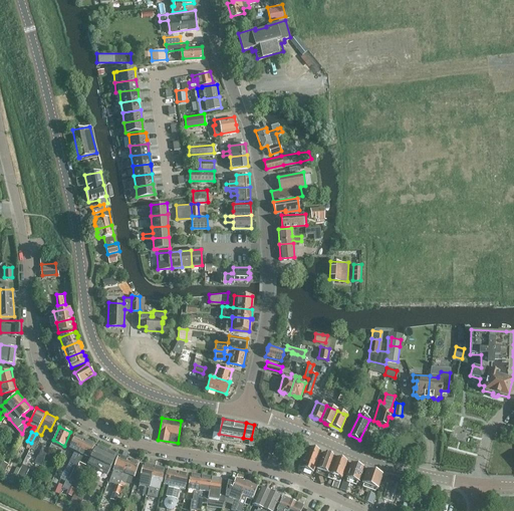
[(36,434),(31,443),(28,450),(32,452),(41,435),(36,432),(36,434)]
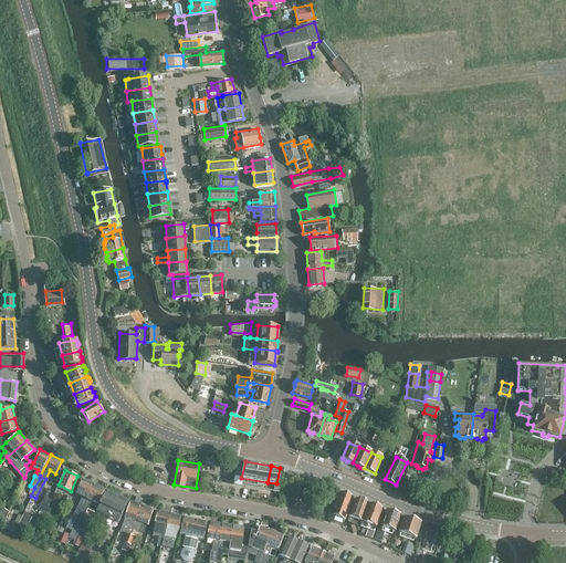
[(72,517),(76,518),(93,483),(82,478),(82,481),(75,493),(82,497),(72,517)]
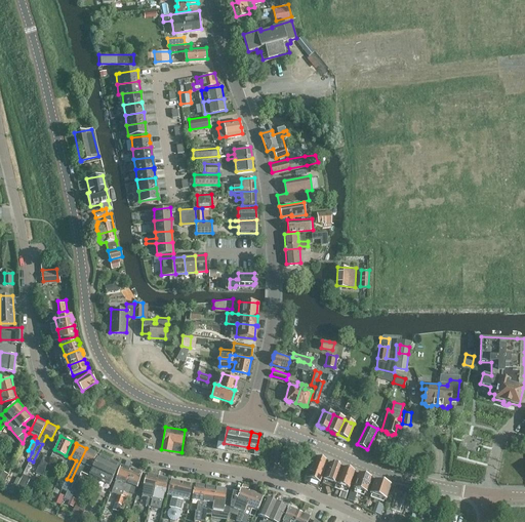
[(86,448),(71,480),(68,486),(73,488),(81,471),(87,473),(96,452),(86,448)]
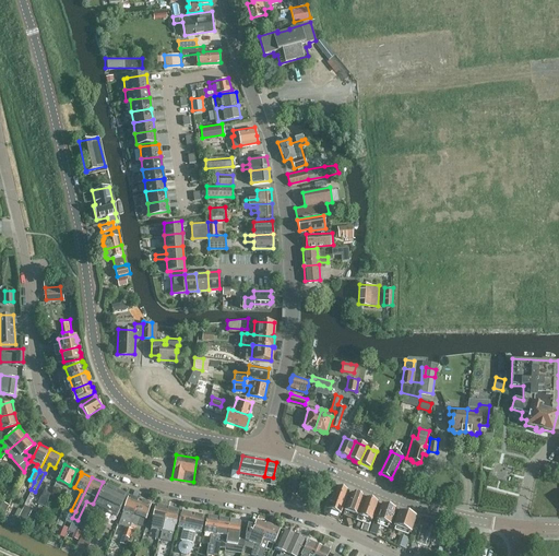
[(42,494),(48,497),(52,486),(47,483),(42,494)]
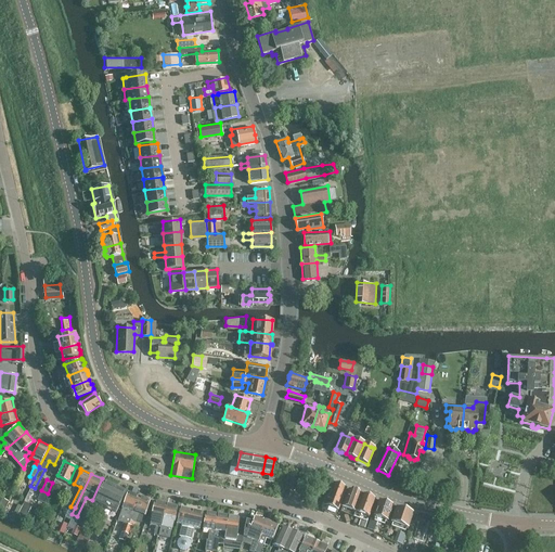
[(94,501),(105,505),(115,485),(104,479),(98,495),(94,501)]
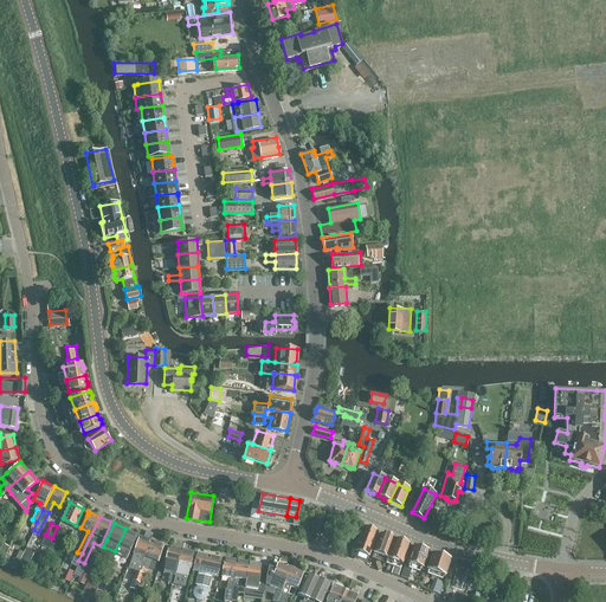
[(343,545),(343,547),(352,549),(368,556),(378,531),(363,525),(359,541),(355,539),(356,536),(348,533),(340,531),(335,543),(343,545)]
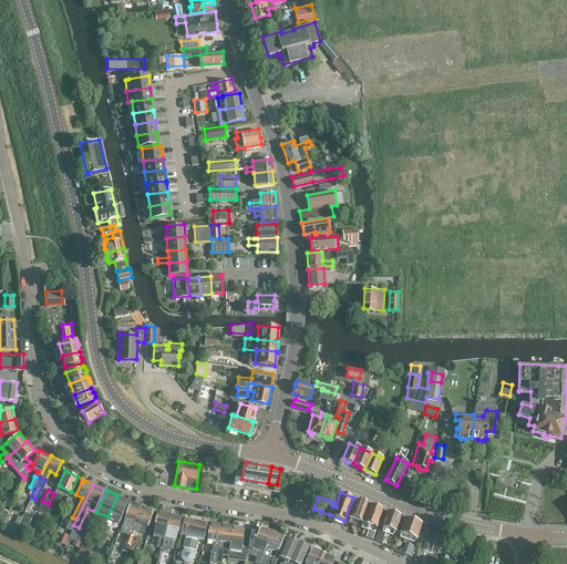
[(117,495),(107,516),(119,522),(121,516),(129,501),(117,495)]
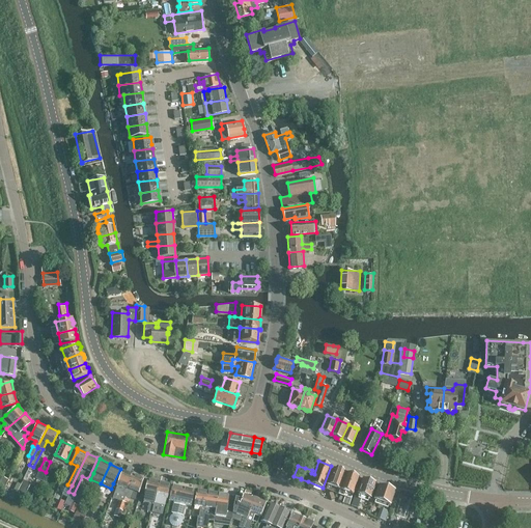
[(327,483),(339,489),(345,471),(333,466),(327,483)]
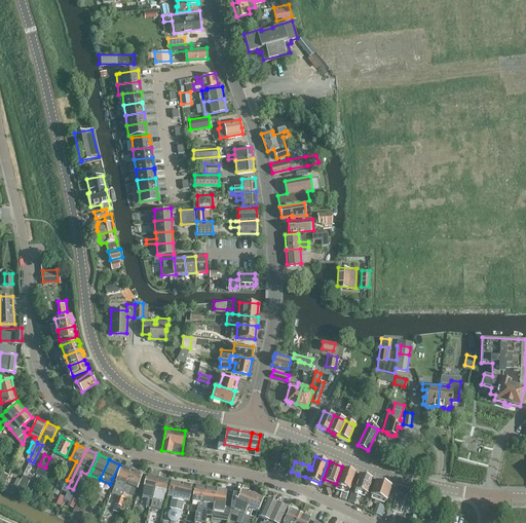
[(112,492),(118,494),(114,506),(117,508),(119,502),(132,469),(121,464),(116,480),(112,492)]
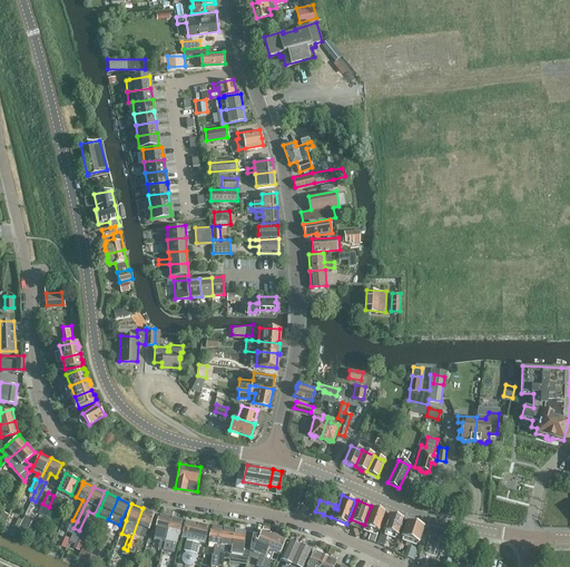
[(385,510),(371,506),(364,525),(372,527),(367,538),(374,540),(379,529),(381,524),(382,525),(386,511),(385,511),(385,510)]
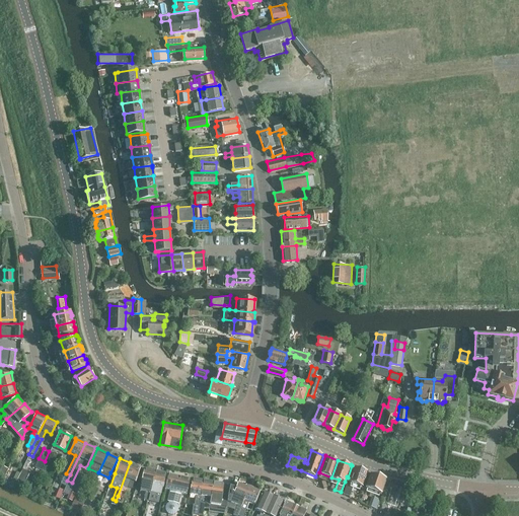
[(140,466),(130,462),(118,496),(121,497),(124,490),(125,490),(127,485),(133,487),(135,481),(140,466)]
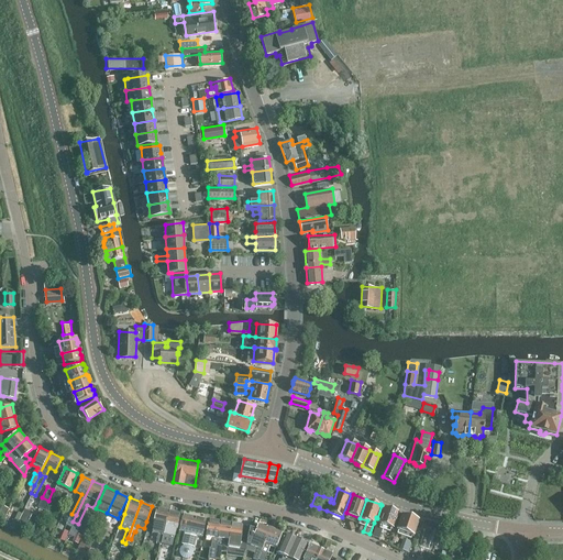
[(384,506),(382,505),(377,518),(379,518),(378,523),(393,527),(398,511),(384,505),(384,506)]
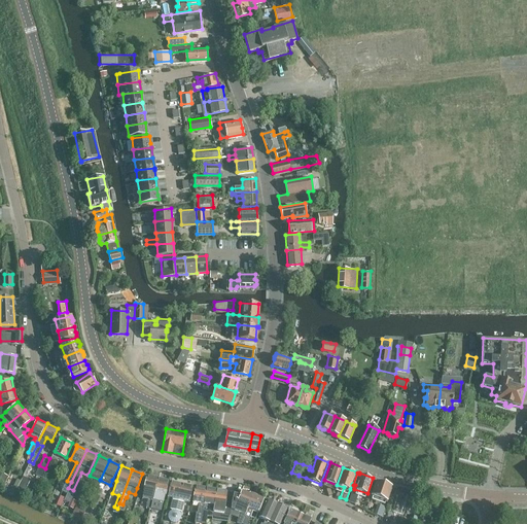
[(16,488),(32,496),(39,482),(35,480),(24,474),(16,488)]
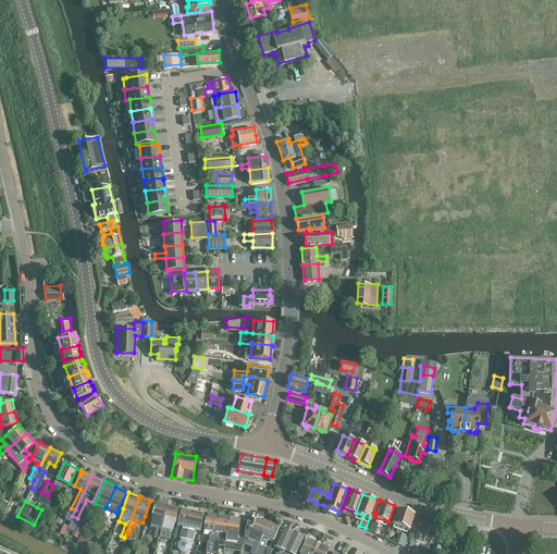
[(150,525),(161,527),(166,504),(155,502),(150,525)]
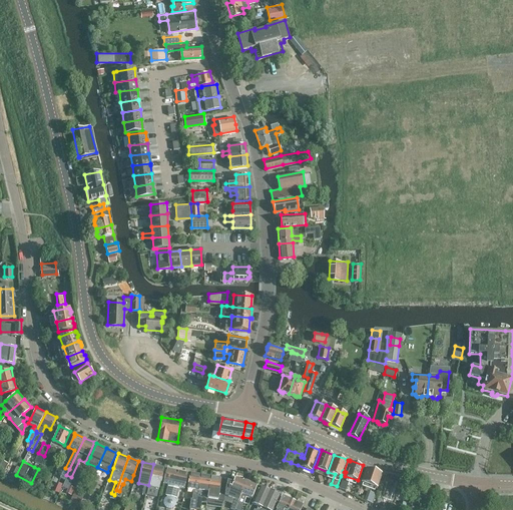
[(153,464),(148,485),(159,487),(164,467),(153,464)]
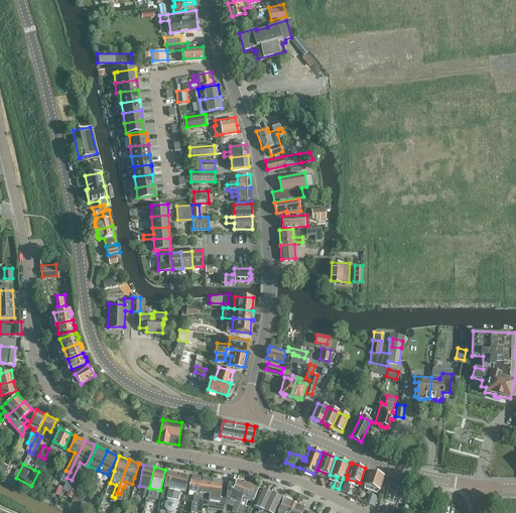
[(362,480),(365,481),(364,484),(379,490),(384,474),(369,469),(369,470),(366,468),(362,480)]
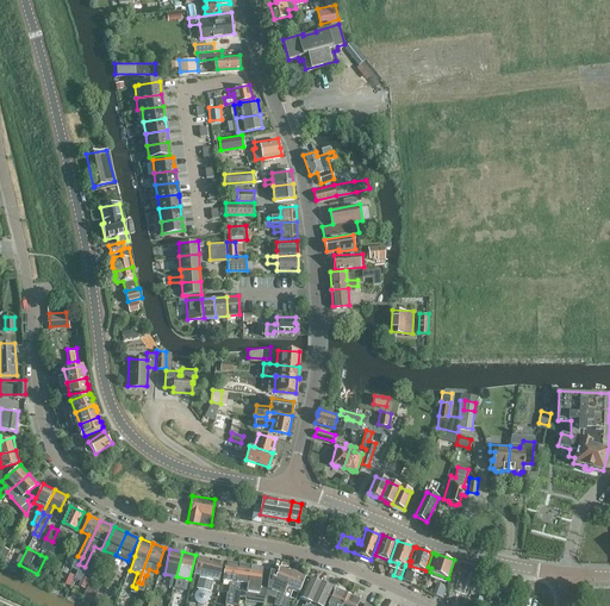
[(198,555),(193,573),(201,574),(198,586),(199,587),(198,589),(195,591),(195,594),(194,597),(195,599),(198,601),(200,601),(203,603),(205,601),(207,599),(209,597),(209,594),(207,591),(207,588),(209,589),(212,576),(219,579),(223,561),(198,555)]
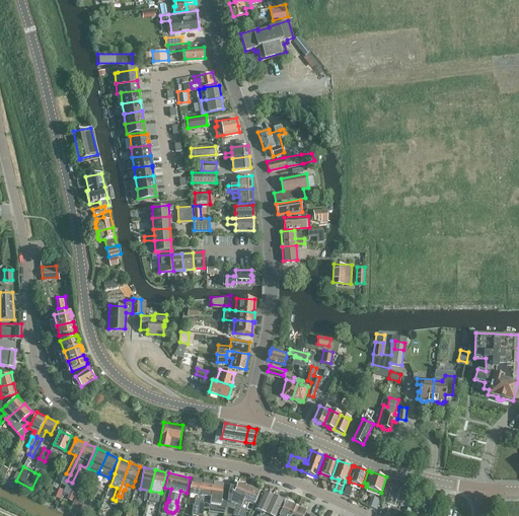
[(192,477),(190,493),(196,494),(194,503),(193,503),(192,513),(196,514),(197,510),(198,510),(203,480),(192,477)]
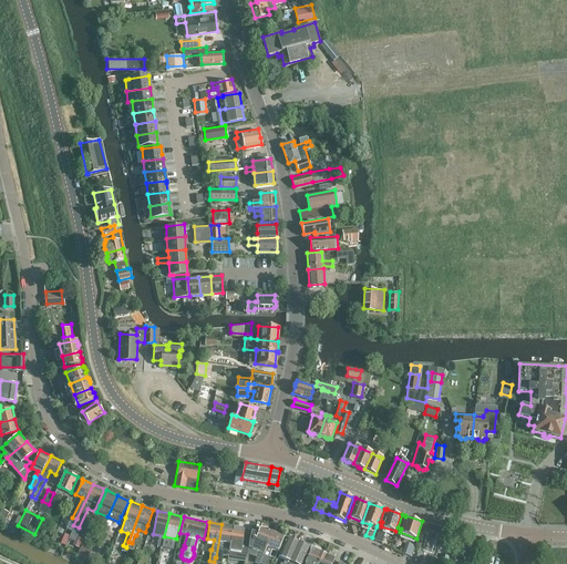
[(428,522),(421,545),(434,549),(440,526),(428,522)]
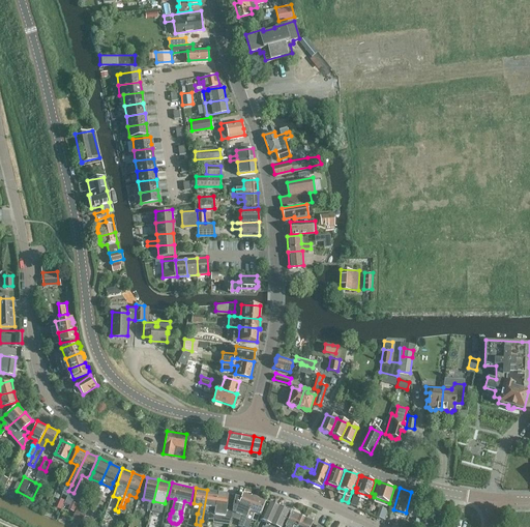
[(201,521),(200,525),(207,526),(208,517),(209,518),(213,518),(214,514),(217,491),(207,490),(202,521),(201,521)]
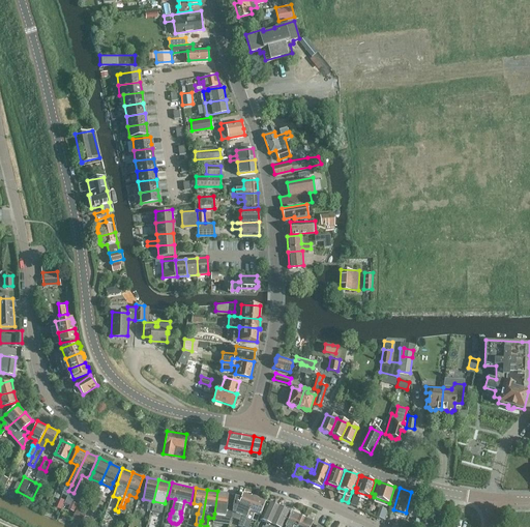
[(213,518),(213,521),(229,523),(231,516),(234,502),(236,494),(235,494),(217,491),(214,514),(213,518)]
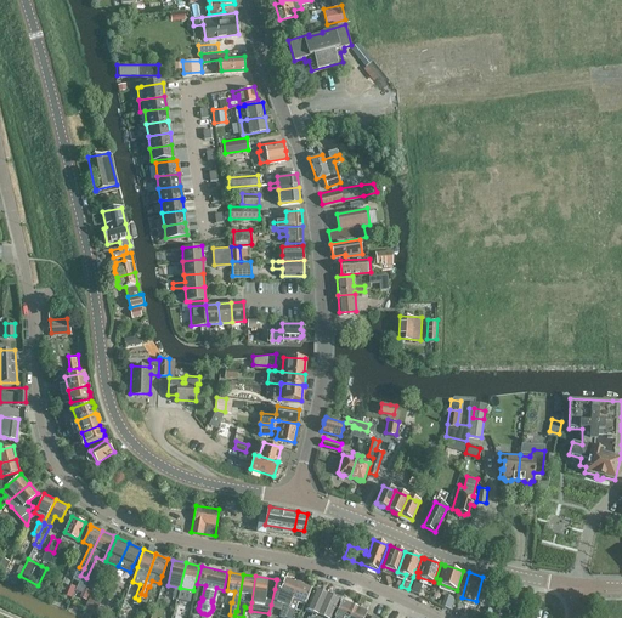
[(269,613),(272,614),(273,611),(286,616),(289,605),(298,580),(286,576),(283,582),(277,579),(275,589),(271,605),(269,613)]
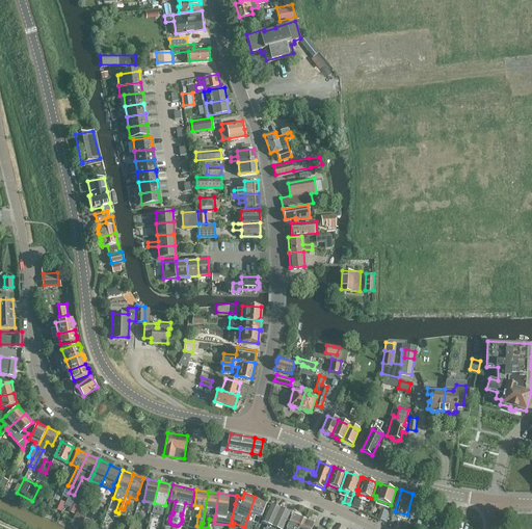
[(355,495),(352,504),(358,506),(362,497),(355,495)]
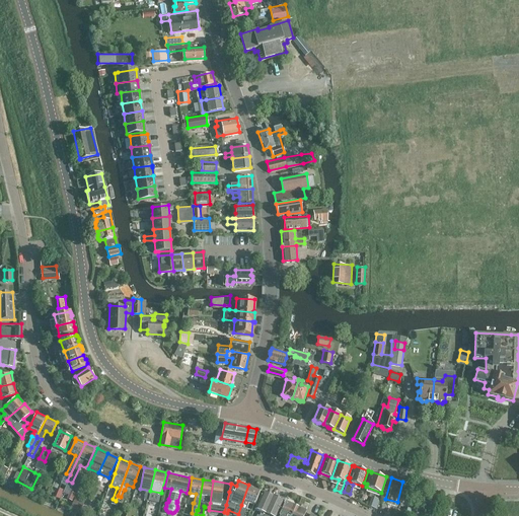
[(241,505),(238,514),(243,515),(248,501),(254,503),(260,489),(248,485),(241,505)]
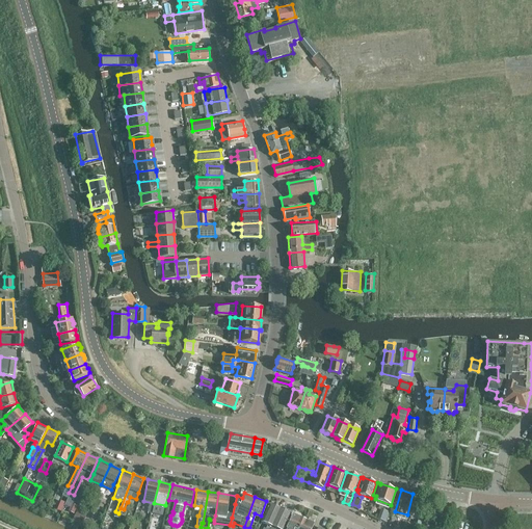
[(264,527),(263,528),(269,528),(280,507),(277,506),(276,506),(275,504),(272,502),(270,503),(269,503),(261,521),(263,522),(261,526),(264,527)]
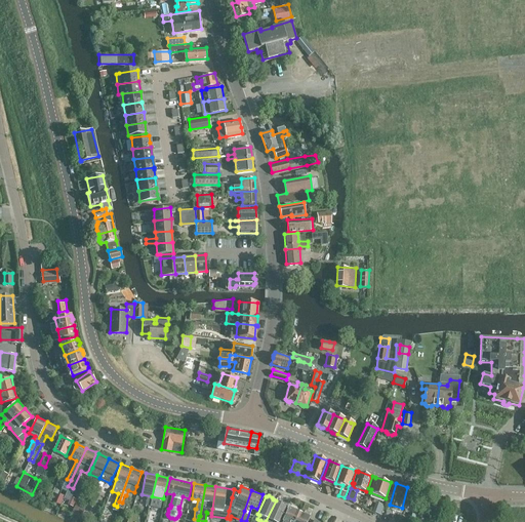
[(376,499),(374,509),(382,511),(385,502),(376,499)]
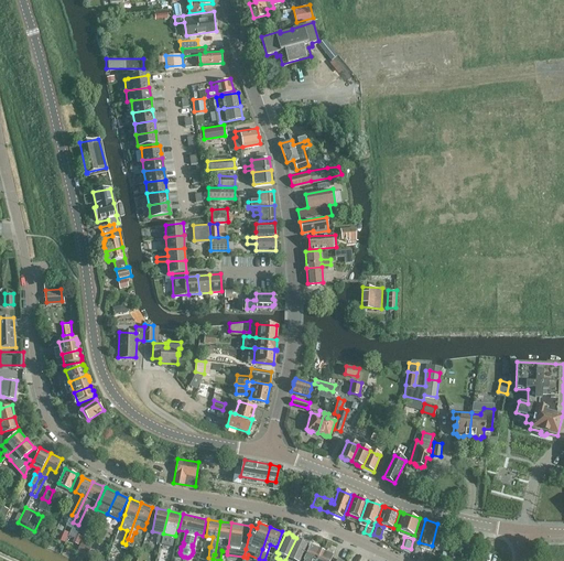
[(77,551),(87,556),(93,542),(83,538),(77,551)]
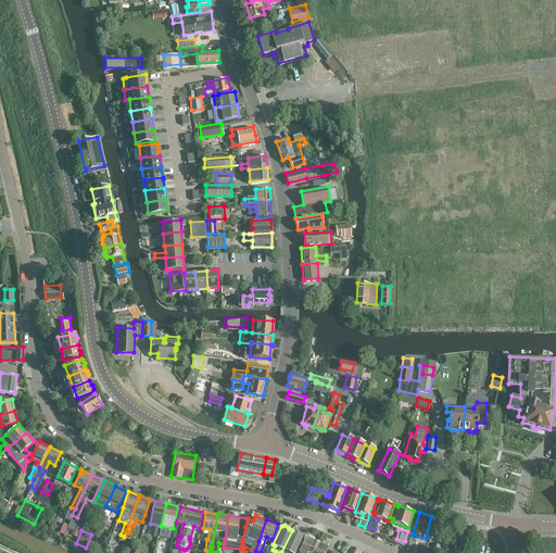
[(292,530),(281,552),(295,552),(304,536),(303,535),(302,533),(298,531),(297,532),(294,531),(292,530)]
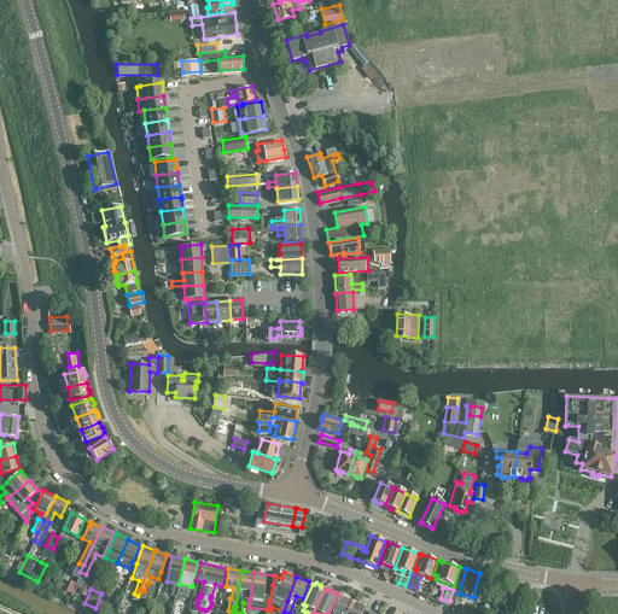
[(345,613),(353,601),(339,596),(331,613),(345,613)]
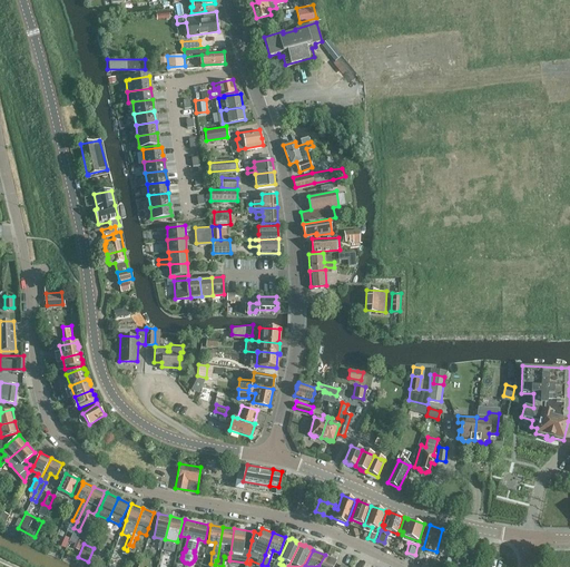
[(325,555),(318,566),(332,566),(336,560),(325,555)]
